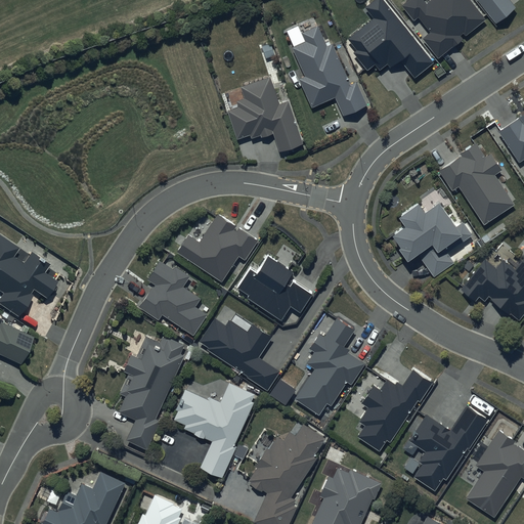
[(383,0),(374,0),(364,8),(373,18),(347,39),(356,50),(352,52),(367,71),(376,64),(380,70),(388,62),(391,67),(401,59),(416,77),(434,62),(383,0)]
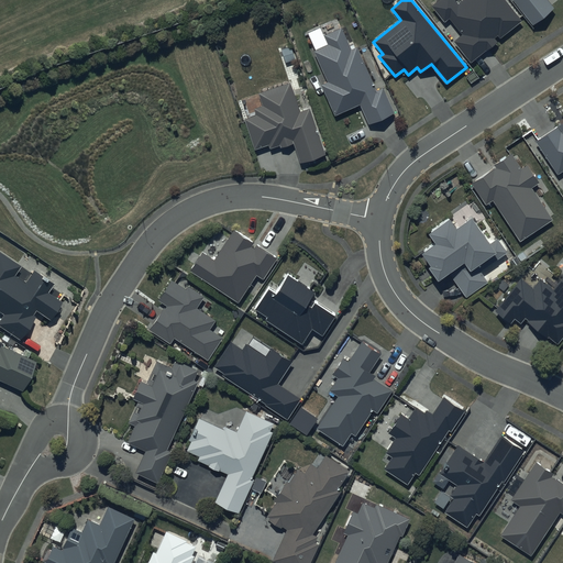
[(471,63),(485,51),(486,52),(498,42),(494,37),(497,35),(499,39),(521,21),(505,0),(462,0),(459,3),(455,0),(437,0),(431,4),(445,22),(449,19),(461,34),(453,41),(471,63)]
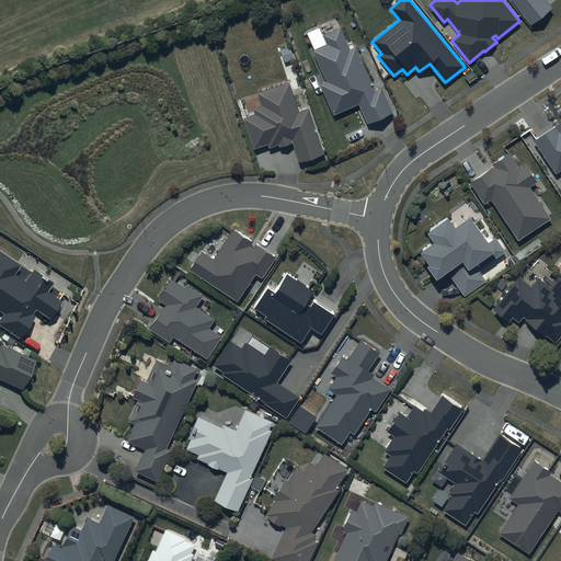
[(510,0),(529,24),(551,7),(545,0),(510,0)]
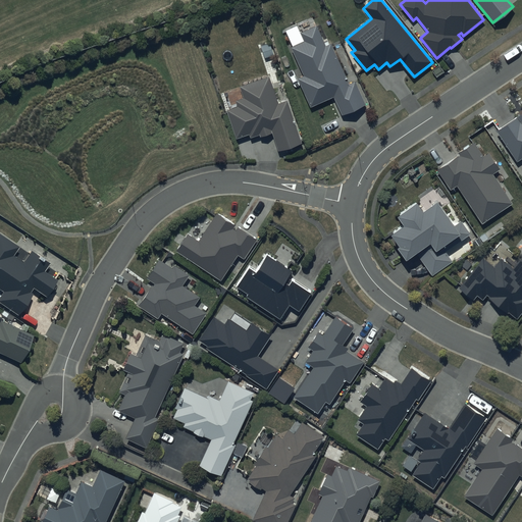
[(316,25),(300,33),(304,42),(291,47),(303,75),(298,79),(310,107),(333,97),(341,114),(366,104),(355,80),(349,84),(330,44),(325,46),(316,25)]
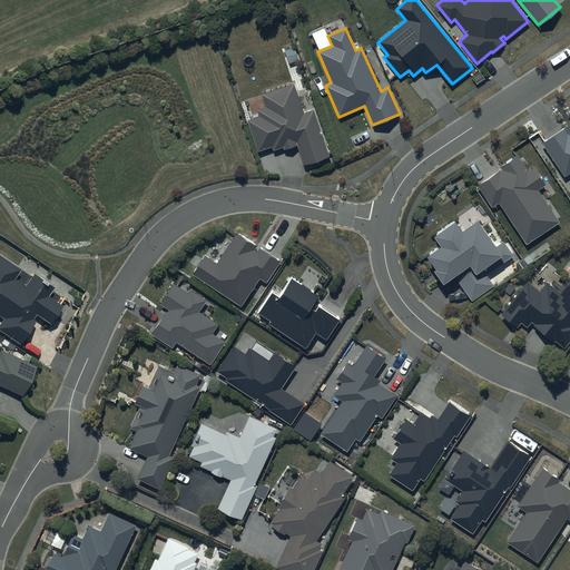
[(293,85),(261,95),(264,106),(257,108),(261,116),(247,120),(256,150),(272,146),(273,150),(285,147),(285,149),(297,145),(303,164),(331,156),(316,109),(302,114),(293,85)]
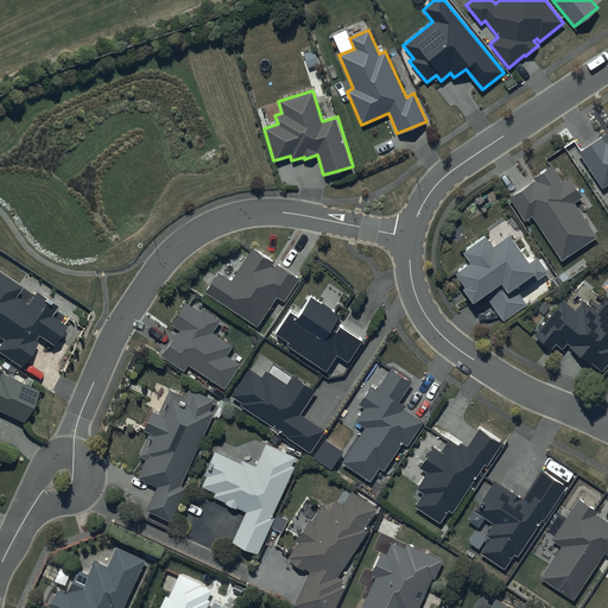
[(607,132),(578,153),(603,188),(607,184),(607,132)]
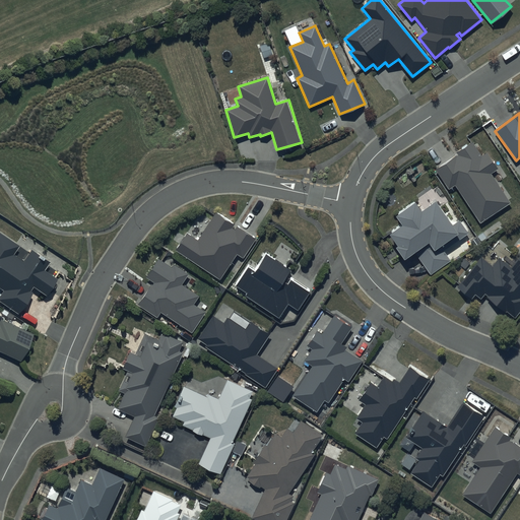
[(457,154),(436,169),(448,189),(455,185),(479,221),(510,201),(492,173),(497,169),(496,167),(500,164),(491,150),(481,156),(470,140),(455,150),(457,154)]
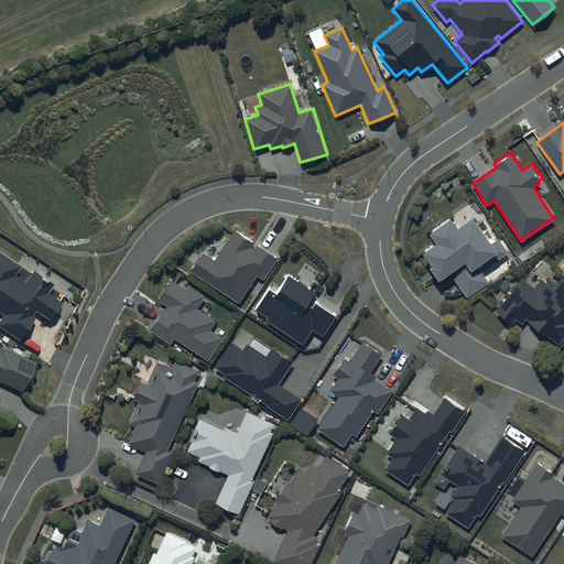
[(451,219),(430,235),(437,245),(423,255),(432,268),(430,269),(440,282),(449,275),(467,299),(489,283),(478,269),(496,257),(498,260),(509,252),(498,237),(490,242),(474,219),(458,230),(451,219)]
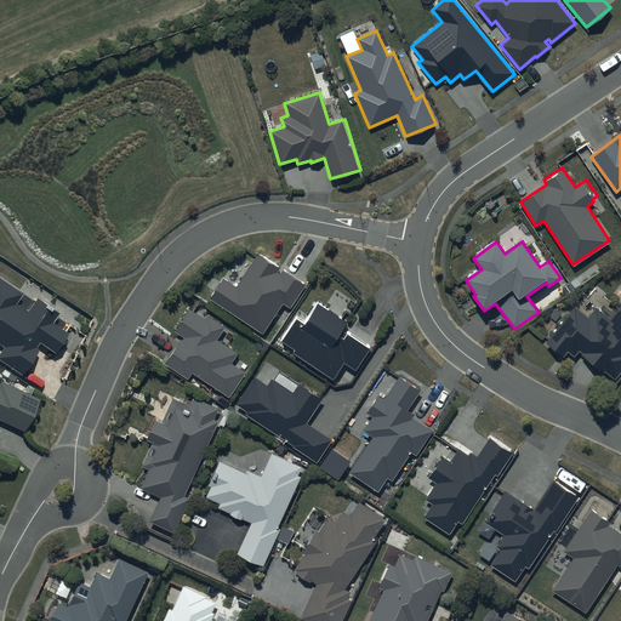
[(306,286),(258,255),(237,288),(224,279),(211,300),(262,334),(283,303),(290,308),(306,286)]
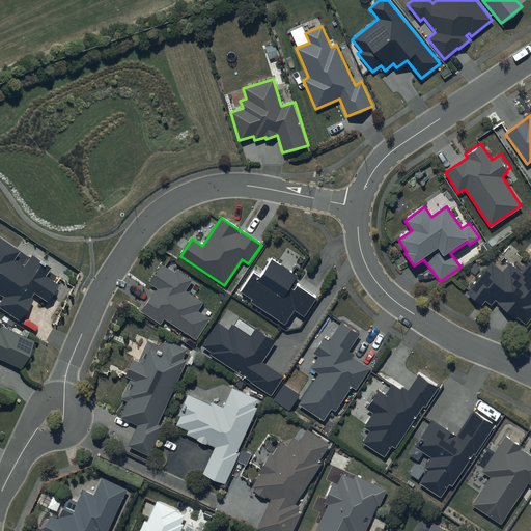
[(0,297),(1,298),(0,298),(0,309),(18,322),(32,300),(29,298),(32,292),(46,302),(57,285),(44,276),(49,269),(31,256),(23,269),(12,261),(19,251),(0,238),(0,297)]
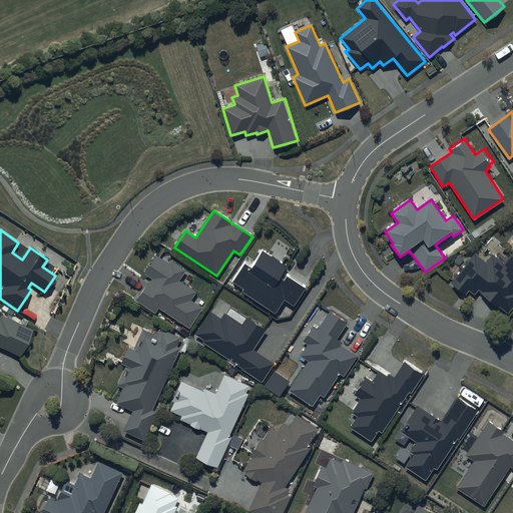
[(244,264),(232,282),(242,289),(240,292),(275,314),(285,300),(294,306),(305,288),(282,273),(287,266),(262,249),(250,267),(244,264)]
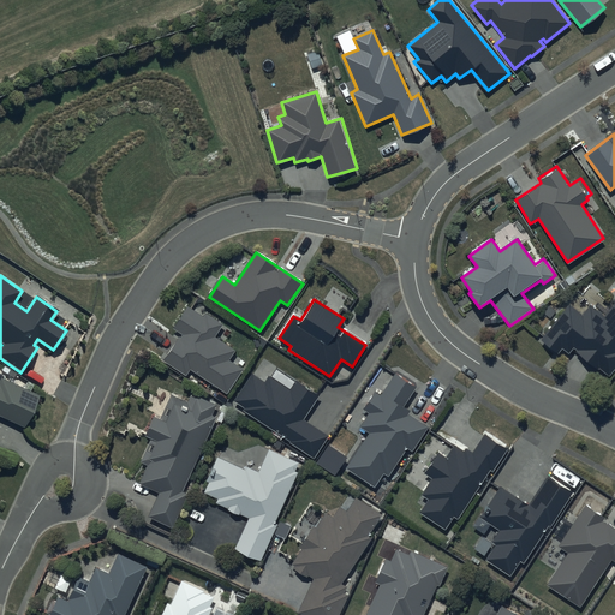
[(614,299),(604,315),(590,304),(583,315),(569,305),(542,340),(557,352),(561,347),(569,353),(574,347),(577,350),(575,352),(609,377),(614,368),(614,299)]
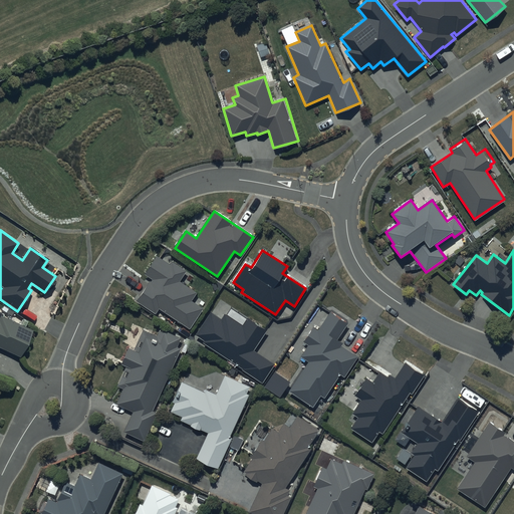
[(169,264),(157,256),(145,274),(152,279),(137,301),(157,314),(160,309),(190,329),(204,308),(193,301),(198,293),(179,281),(186,271),(171,261),(169,264)]
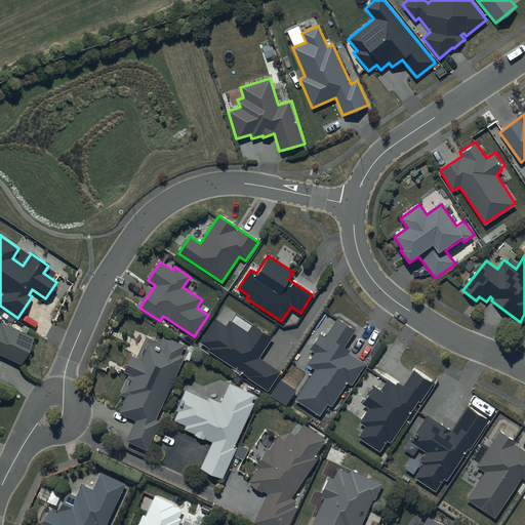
[(315,369),(295,400),(319,415),(327,403),(331,406),(348,381),(352,385),(365,364),(348,353),(350,350),(345,347),(356,329),(337,318),(325,336),(320,333),(310,349),(315,352),(307,364),(315,369)]
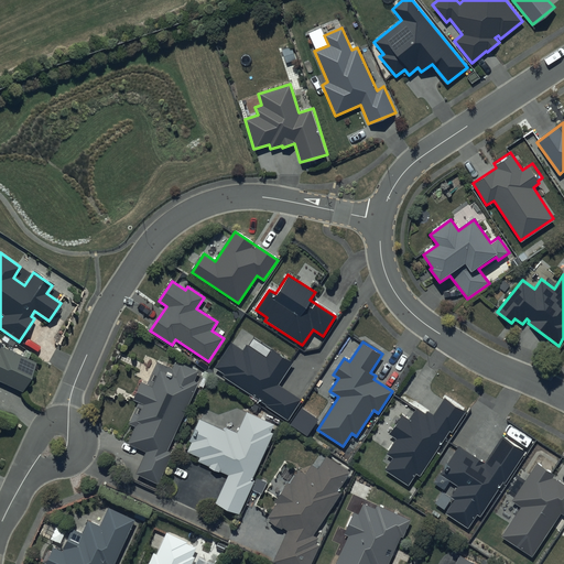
[(230,343),(214,368),(223,373),(221,376),(267,404),(266,405),(288,420),(301,399),(278,384),(292,362),(271,349),(266,358),(247,346),(243,351),(230,343)]
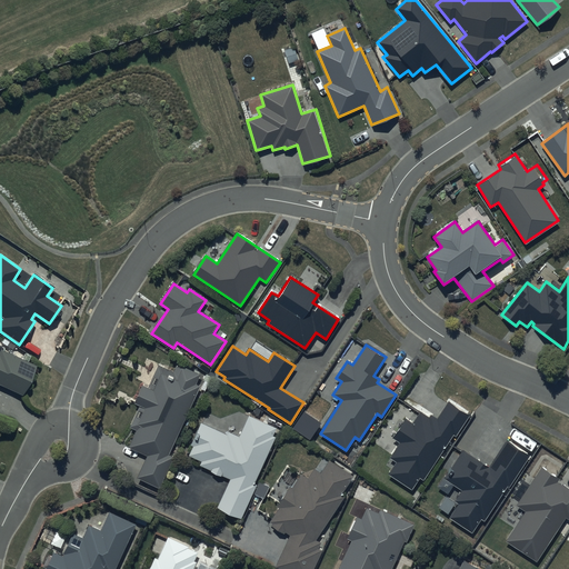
[(0,385),(21,396),(35,367),(0,351),(0,385)]
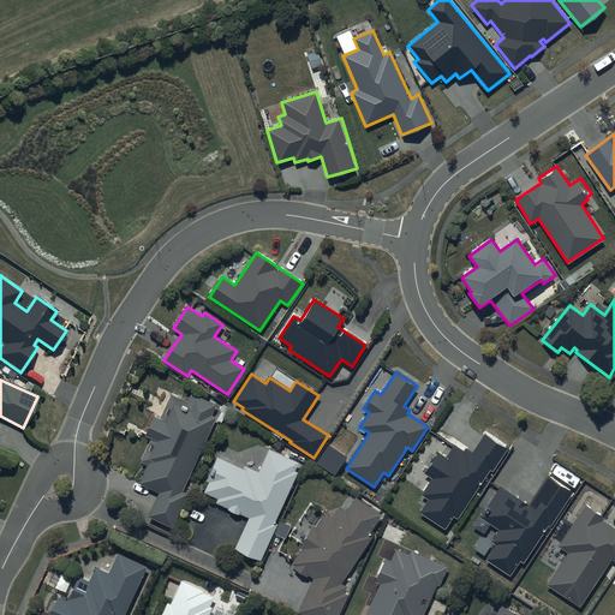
[(159,491),(148,517),(172,529),(187,493),(181,490),(216,417),(210,415),(215,404),(190,395),(187,401),(175,398),(166,421),(153,416),(143,435),(150,437),(139,461),(147,465),(138,483),(159,491)]
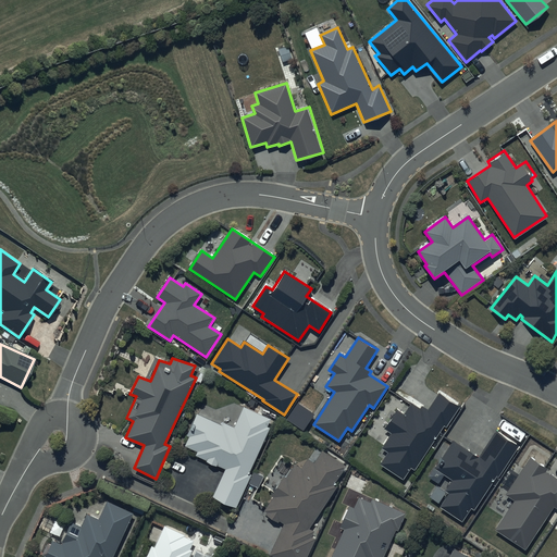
[(397,409),(384,429),(391,433),(381,448),(386,453),(379,465),(403,480),(410,468),(413,470),(444,424),(446,425),(458,406),(438,393),(428,410),(421,406),(419,408),(411,403),(404,413),(397,409)]
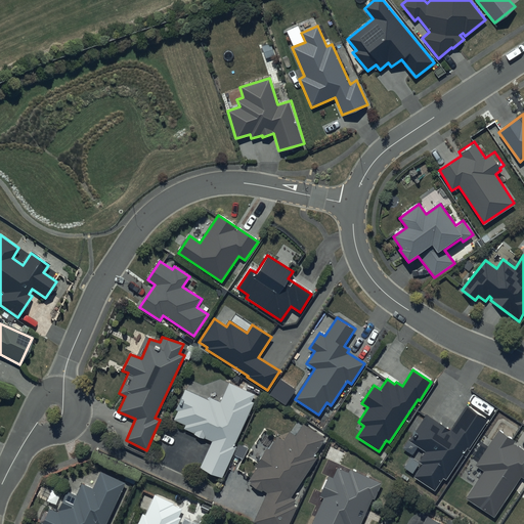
[(213,440),(202,467),(222,475),(254,402),(251,400),(254,393),(229,383),(220,402),(210,398),(209,400),(185,391),(174,419),(186,424),(184,428),(213,440)]
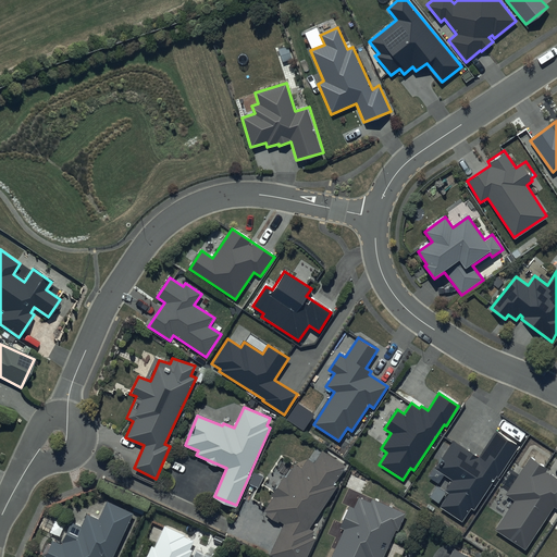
[(454,441),(435,468),(453,480),(445,491),(448,493),(440,507),(462,521),(471,508),(473,510),(496,475),(498,477),(519,445),(496,430),(479,457),(454,441)]
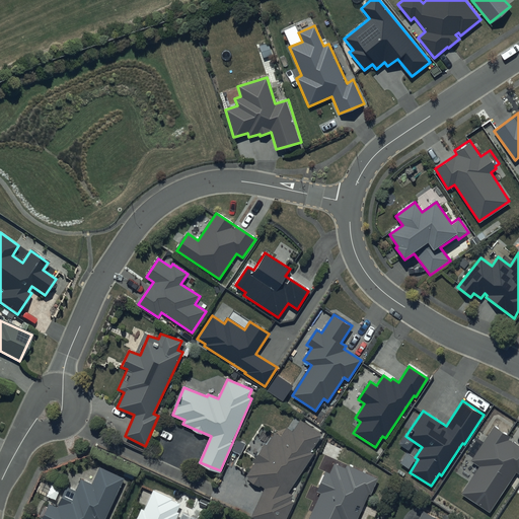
[(265,489),(251,516),(256,518),(285,518),(294,502),(290,500),(293,495),(288,493),(313,453),(311,450),(322,434),(300,419),(293,431),(287,427),(281,436),(275,432),(267,444),(265,443),(252,461),(254,463),(245,475),(248,477),(247,478),(258,487),(260,485),(265,489)]
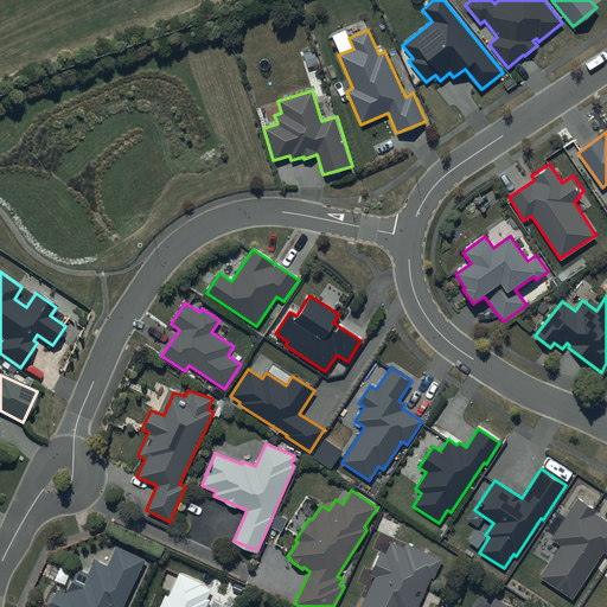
[(558,545),(538,577),(572,600),(604,553),(606,554),(606,521),(600,516),(600,517),(595,515),(598,510),(577,497),(549,540),(558,545)]
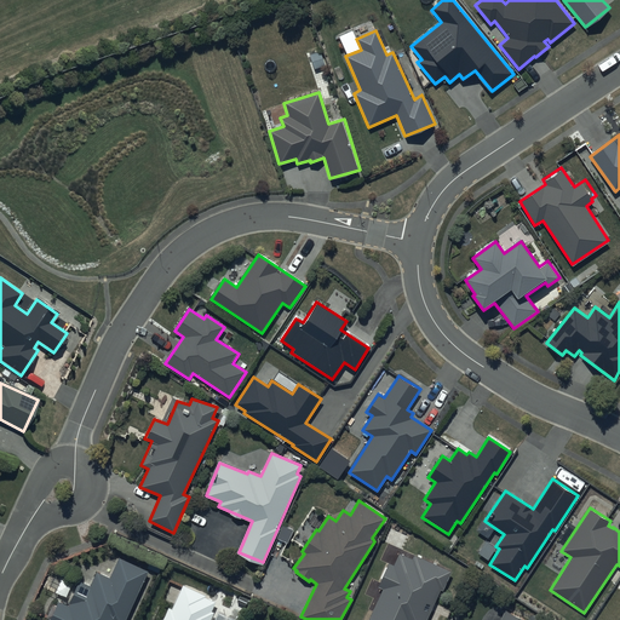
[(383,589),(368,619),(426,619),(441,590),(442,591),(452,572),(414,555),(412,560),(400,554),(394,566),(389,563),(378,586),(383,589)]
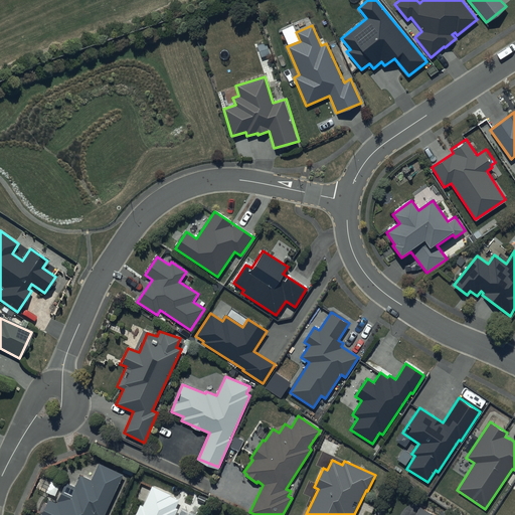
[(48,498),(40,514),(104,514),(122,475),(99,464),(92,480),(79,474),(73,486),(65,482),(56,502),(48,498)]
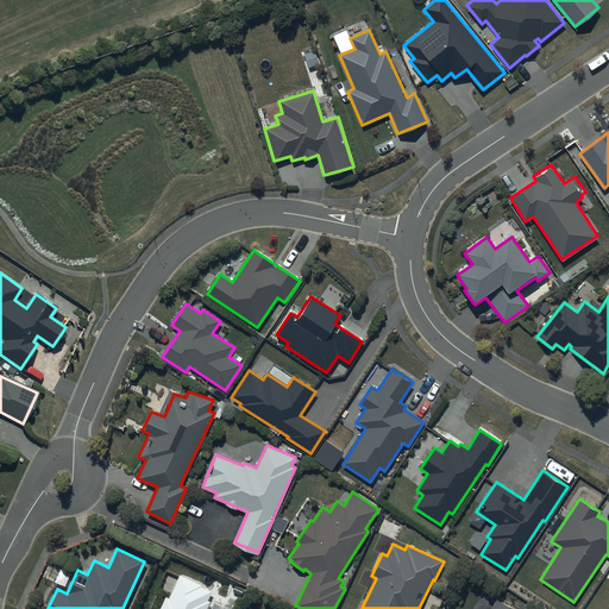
[(207,608),(211,602),(207,600),(212,591),(201,586),(202,585),(180,575),(169,598),(165,597),(159,608),(207,608)]
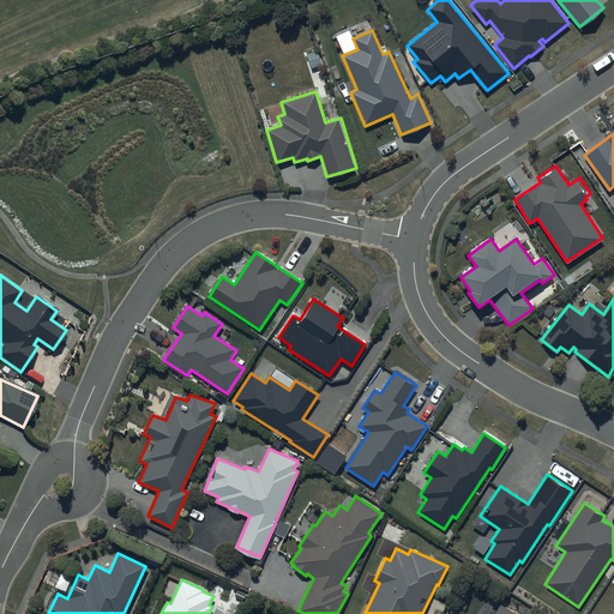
[(523,613),(500,603),(494,613),(523,613)]
